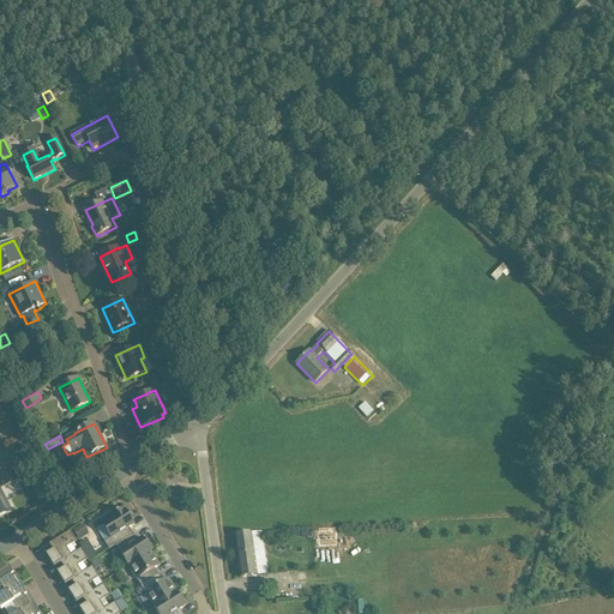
[(20,455),(19,458),(22,463),(29,459),(25,451),(20,455)]
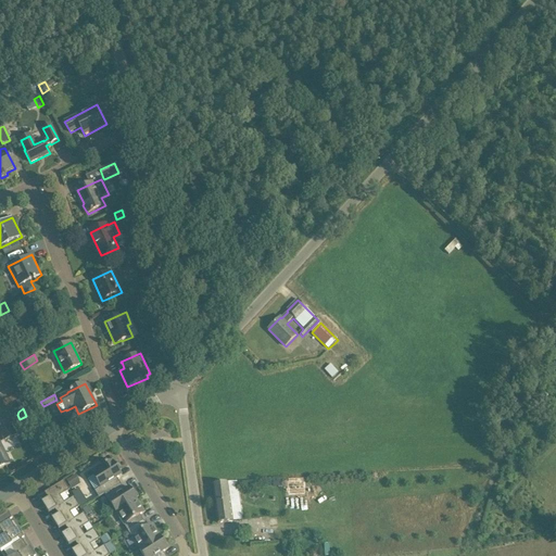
[(0,430),(12,425),(8,417),(0,421),(0,430)]
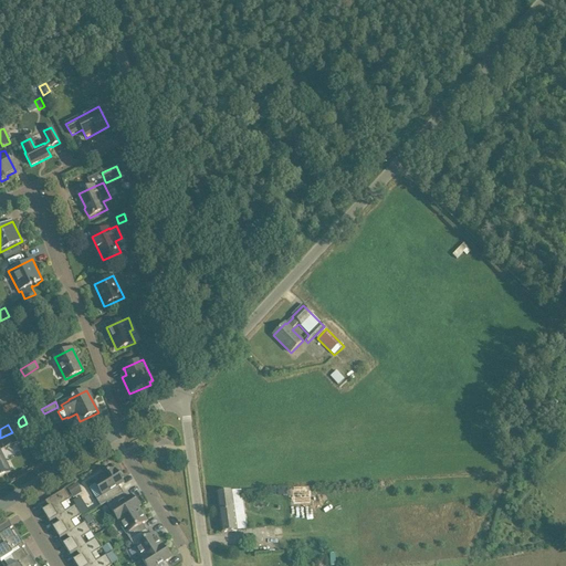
[(17,442),(12,432),(0,438),(6,449),(17,442)]
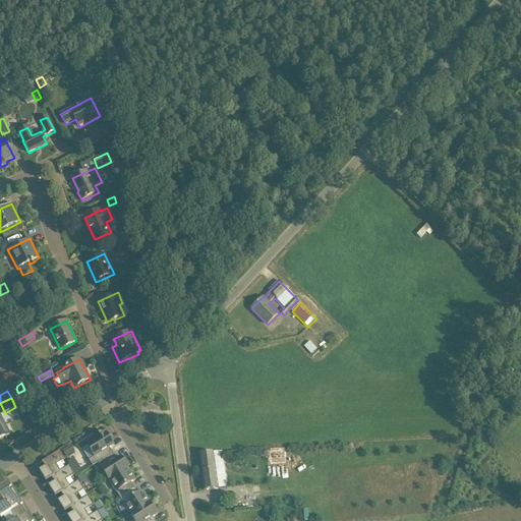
[(0,415),(0,439),(9,435),(0,415)]
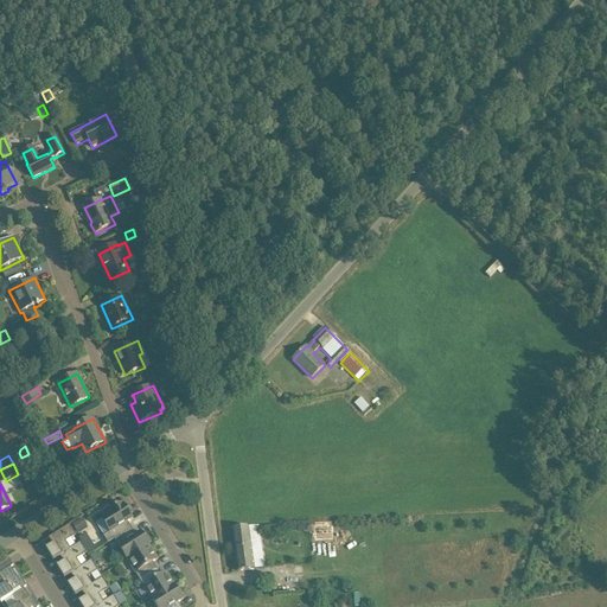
[(128,523),(133,519),(131,515),(132,513),(127,506),(125,508),(123,504),(120,505),(119,504),(112,509),(113,510),(109,512),(110,513),(102,519),(102,521),(96,524),(108,544),(114,540),(132,529),(128,523)]
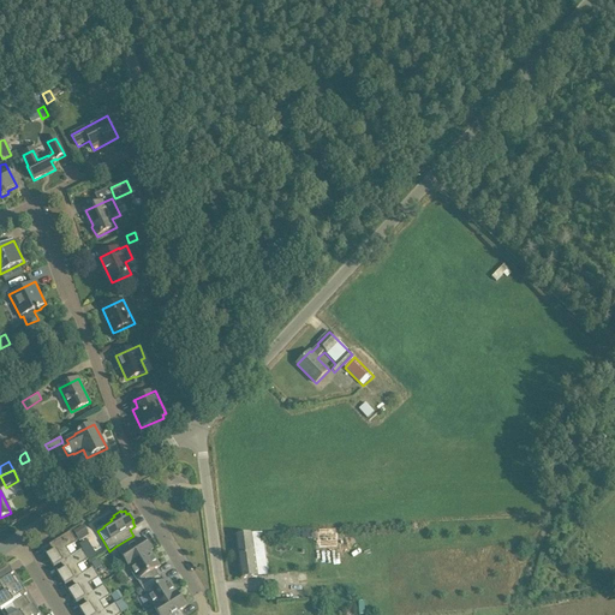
[(78,541),(89,535),(84,525),(73,531),(78,541)]
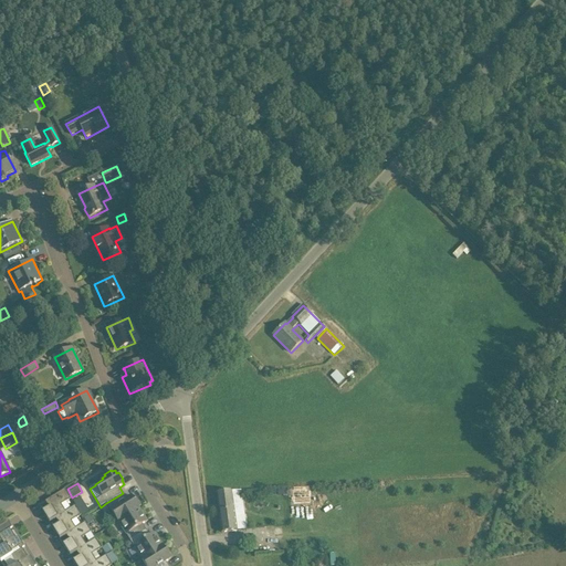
[(294,495),(294,503),(311,502),(310,494),(310,488),(293,489),(294,495)]
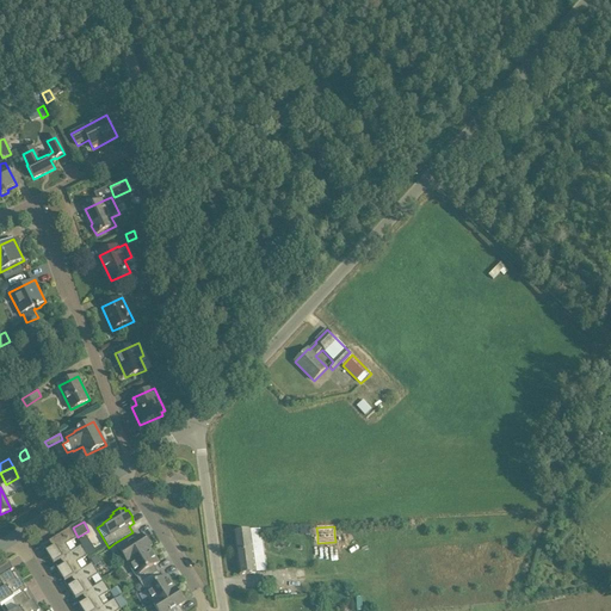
[(54,549),(47,553),(54,565),(61,561),(72,554),(72,553),(67,545),(76,538),(71,529),(49,542),(54,549)]
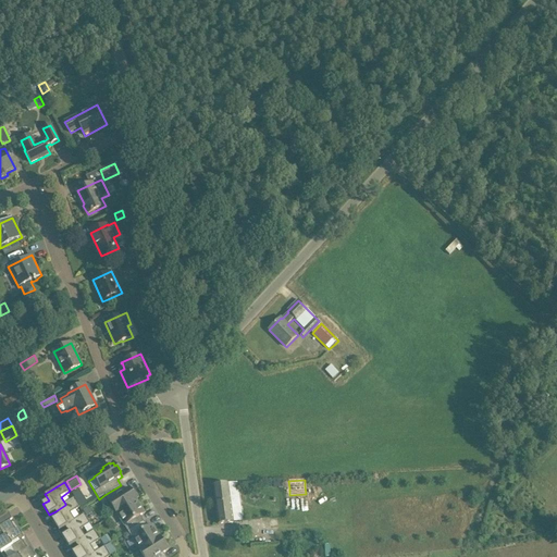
[(234,522),(229,484),(212,486),(218,524),(234,522)]
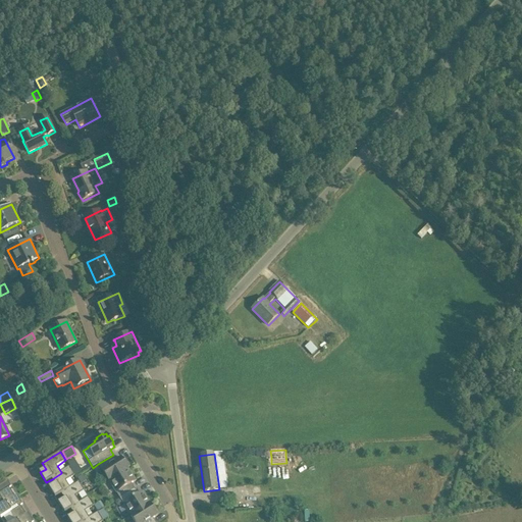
[(116,461),(113,455),(98,464),(109,481),(128,469),(127,468),(129,467),(125,461),(123,462),(121,458),(116,461)]
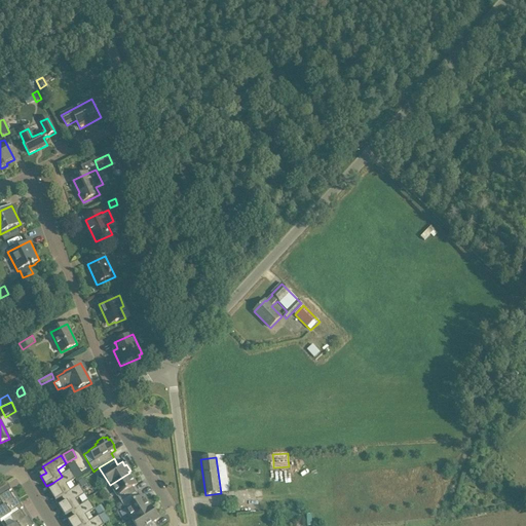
[(55,488),(49,491),(55,501),(62,498),(71,492),(71,491),(67,485),(76,479),(70,471),(62,476),(62,477),(52,483),(55,488)]
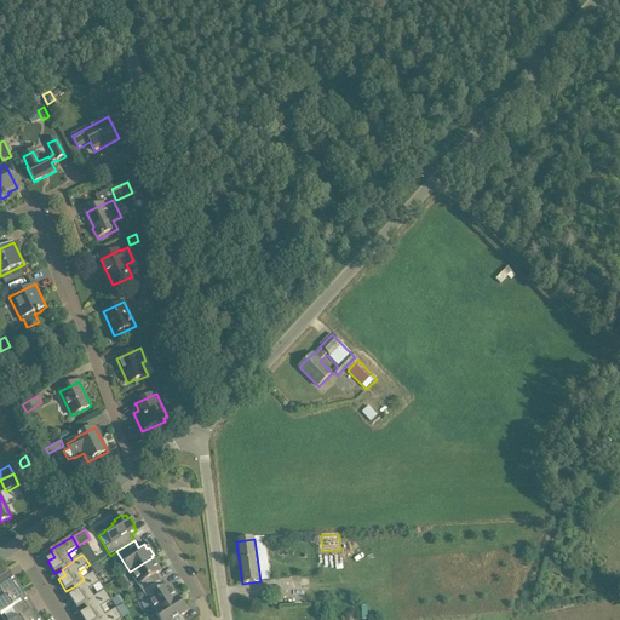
[(95,556),(87,561),(91,566),(98,562),(95,556)]
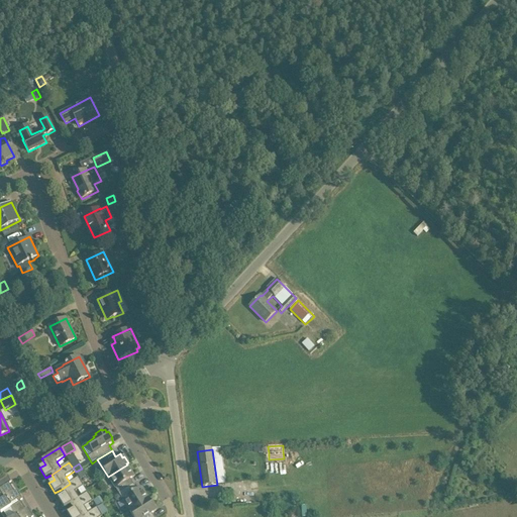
[(127,464),(108,477),(119,494),(133,485),(130,480),(134,477),(127,464)]
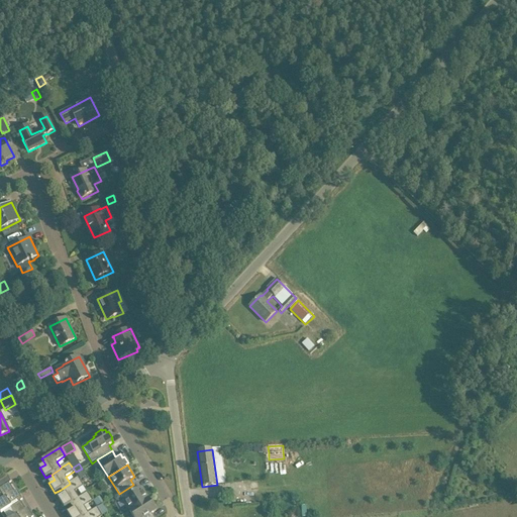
[(64,494),(58,498),(65,508),(70,504),(80,499),(79,498),(75,492),(84,486),(79,478),(70,483),(70,484),(61,490),(64,494)]
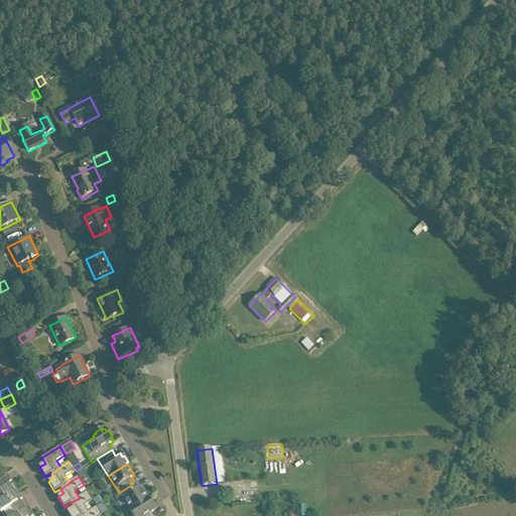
[(12,481),(0,488),(0,510),(1,513),(21,501),(23,499),(17,490),(15,491),(10,483),(12,482),(12,481)]
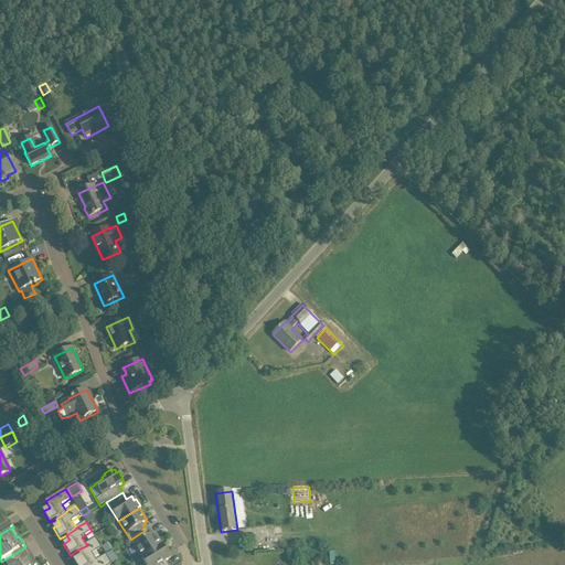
[(141,558),(162,545),(155,533),(150,536),(146,530),(130,540),(141,558)]
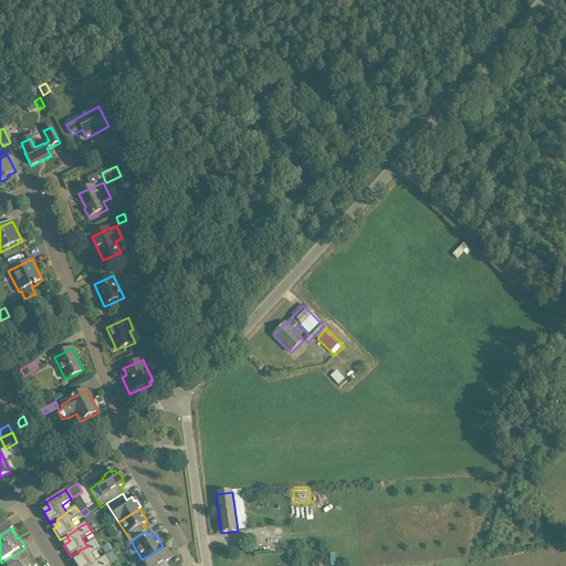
[(81,557),(74,562),(76,565),(91,565),(97,563),(96,562),(93,555),(102,548),(96,540),(86,545),(87,546),(76,552),(81,557)]
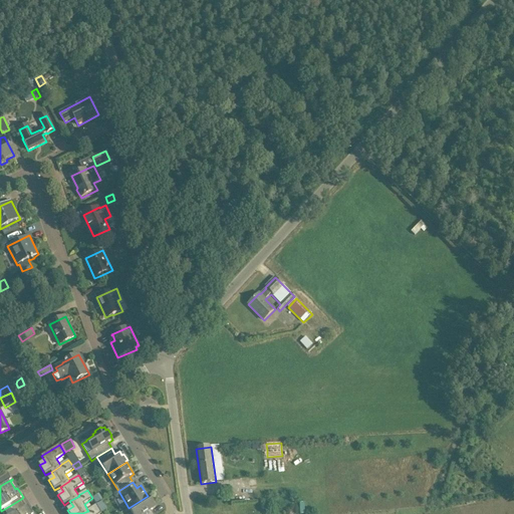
[(101,502),(97,495),(92,498),(96,505),(101,502)]
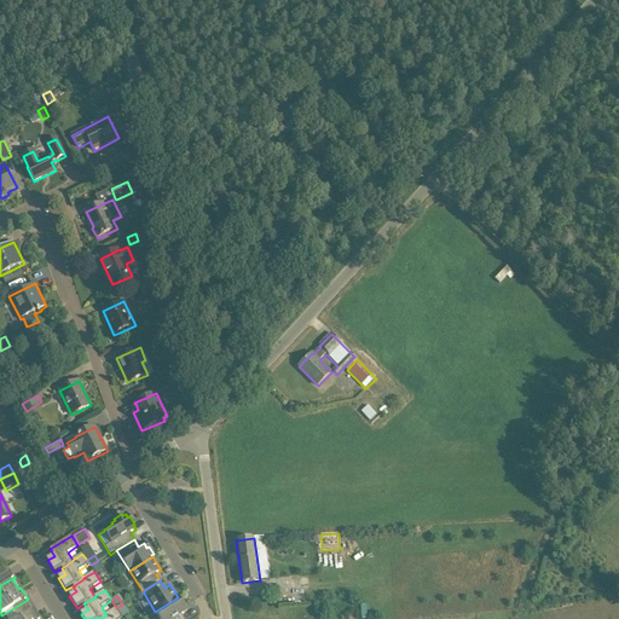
[(179,600),(178,597),(155,612),(160,618),(184,618),(181,615),(187,612),(184,607),(186,606),(181,599),(179,600)]
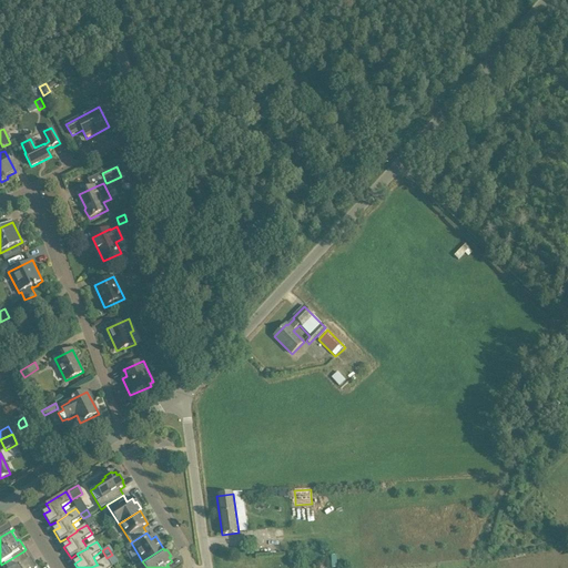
[(3,567),(37,567),(31,558),(28,559),(23,551),(1,565),(3,567)]
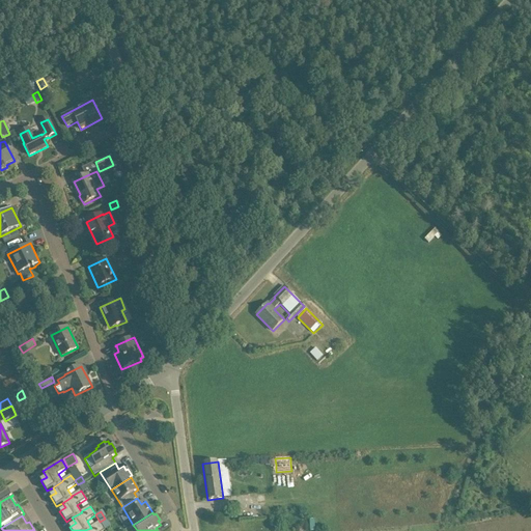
[(104,530),(105,530),(100,522),(90,527),(91,528),(85,530),(104,530)]
